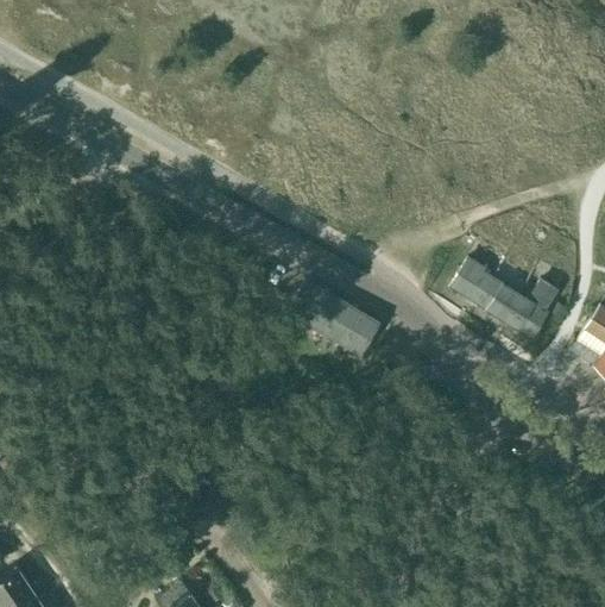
[(470,258),(452,286),(492,311),(533,336),(548,312),(546,311),(559,291),(542,280),(530,300),(508,287),(484,271),(485,269),(470,258)]
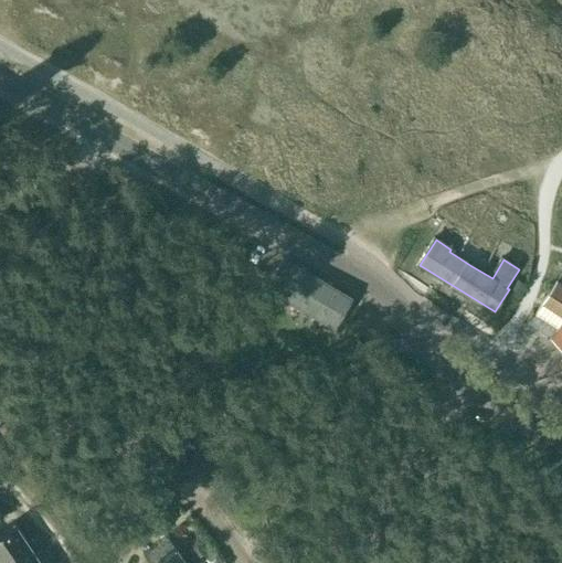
[(285,261),(268,289),(303,308),(318,279),(285,261)]
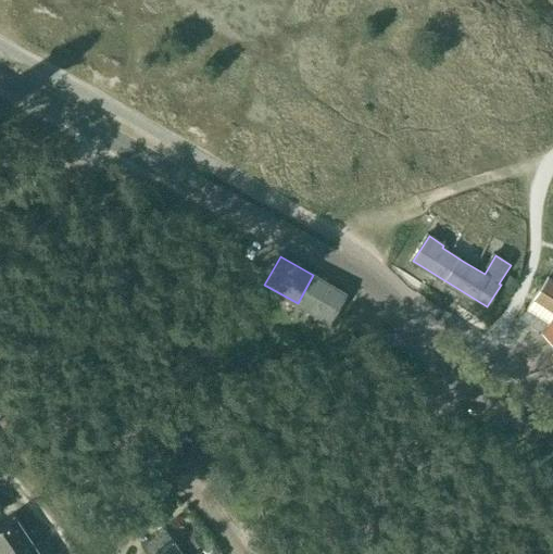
[(552,274),(537,299),(538,299),(531,311),(552,323),(552,326),(547,334),(552,338),(552,274)]
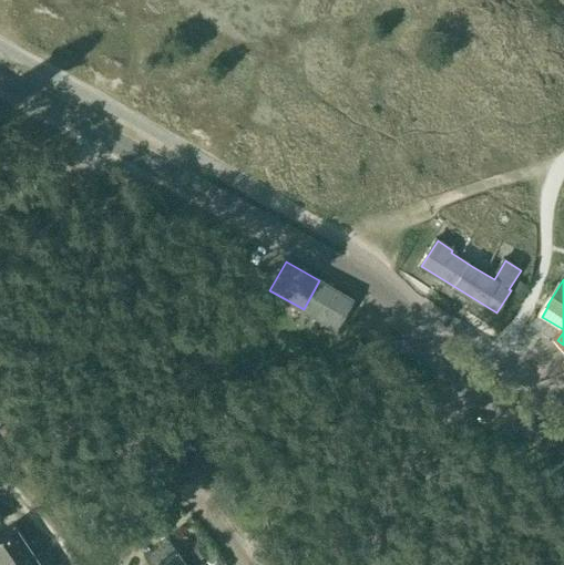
[(319,280),(304,309),(321,320),(337,329),(342,320),(354,300),(319,280)]
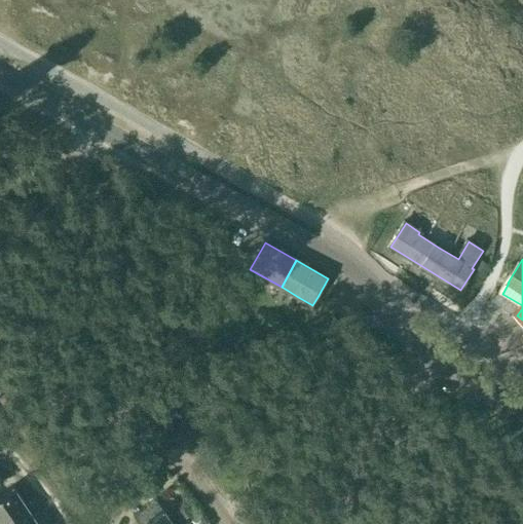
[(483,262),(478,270),(483,273),(489,265),(483,262)]
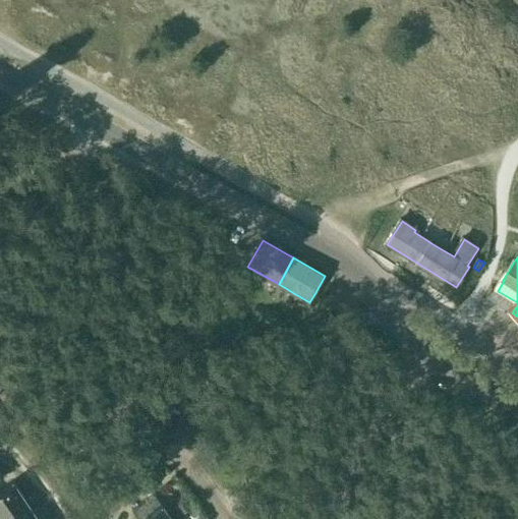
[(17,518),(33,509),(15,483),(0,493),(0,518),(17,518)]
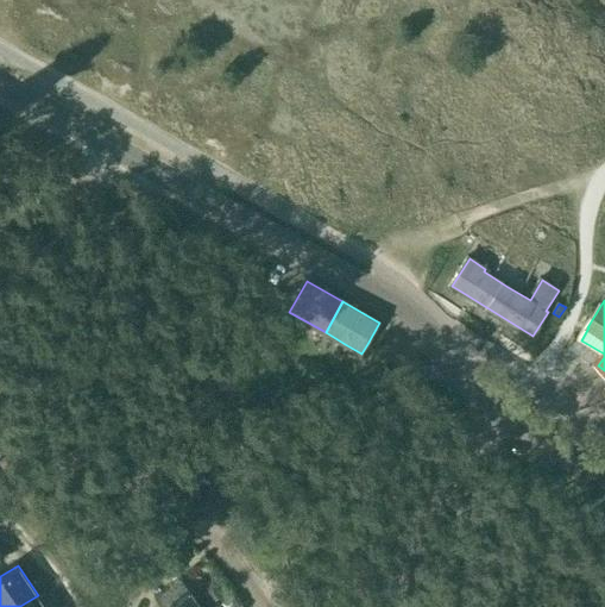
[(181,598),(180,595),(189,589),(182,580),(156,598),(162,606),(201,606),(190,592),(181,598)]
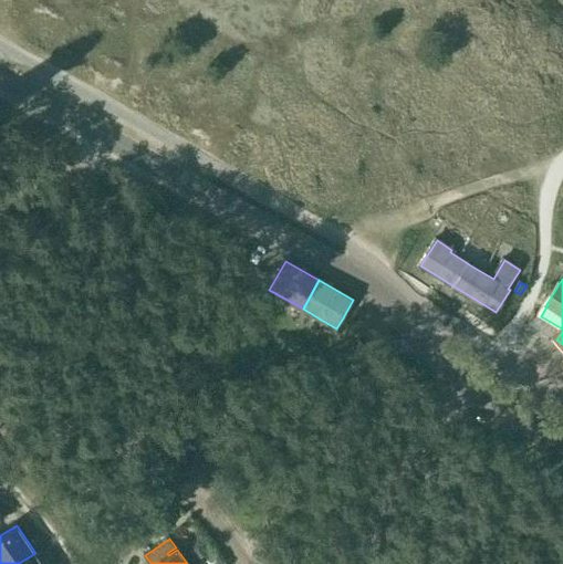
[(210,554),(205,545),(194,553),(199,561),(210,554)]
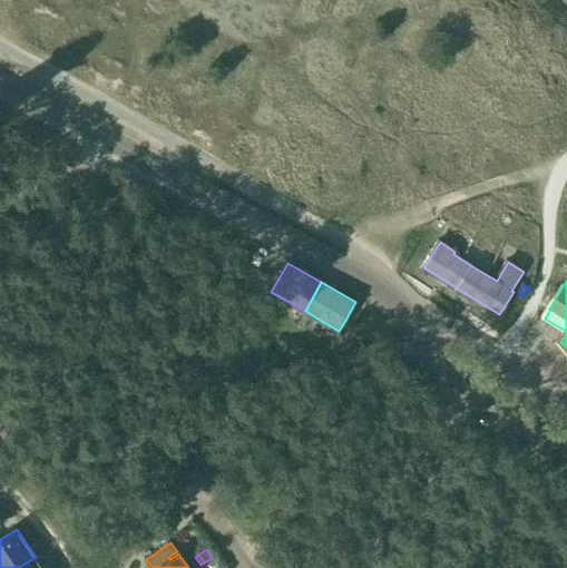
[(42,567),(36,557),(19,567),(42,567)]
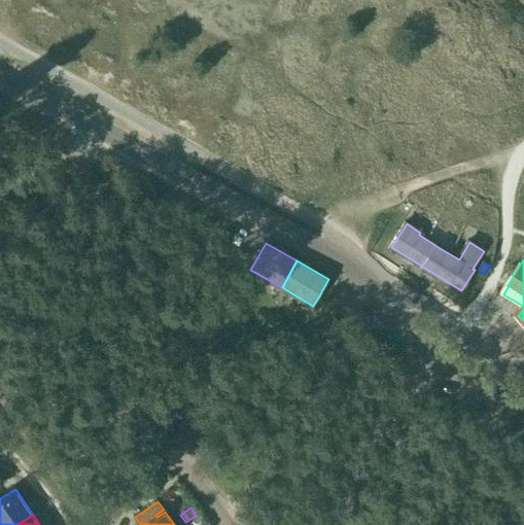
All buildings are outlined.
